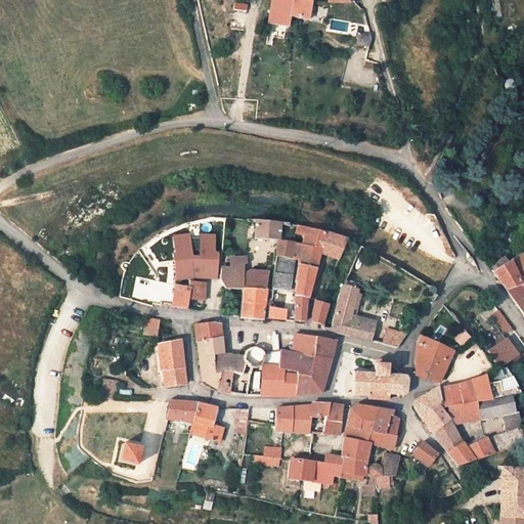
[(271,0),(268,24),(289,28),(290,17),(307,22),(310,0),(326,0),(328,2),(338,2),(339,8),(348,8),(348,0),(271,0)]
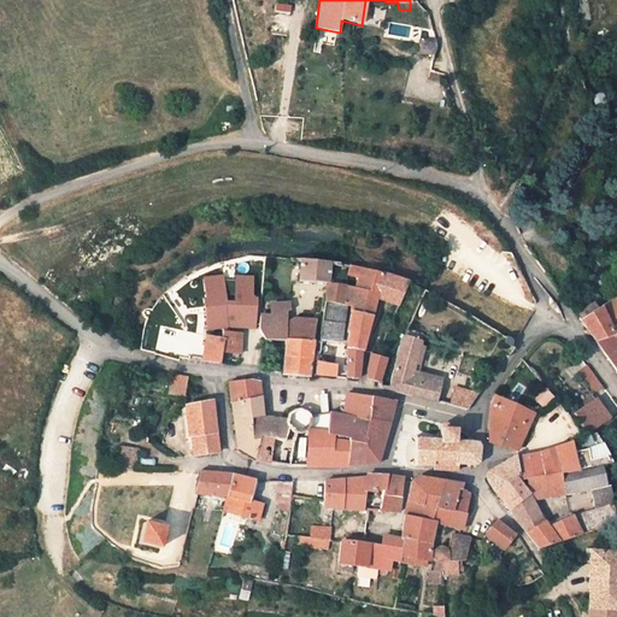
[(435,41),(421,40),(419,54),(435,54),(438,46),(435,41)]
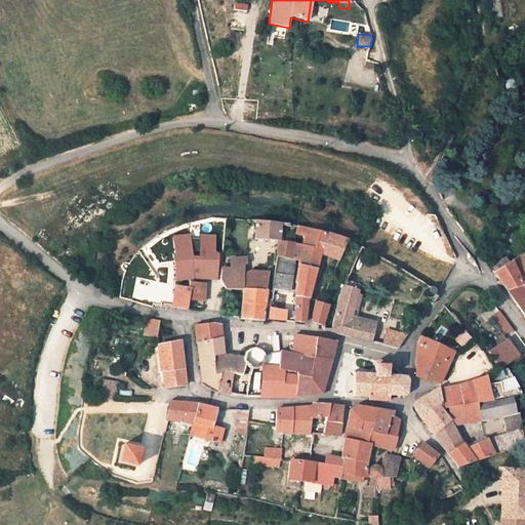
[(512,79),(502,82),(509,97),(514,95),(518,93),(512,79)]
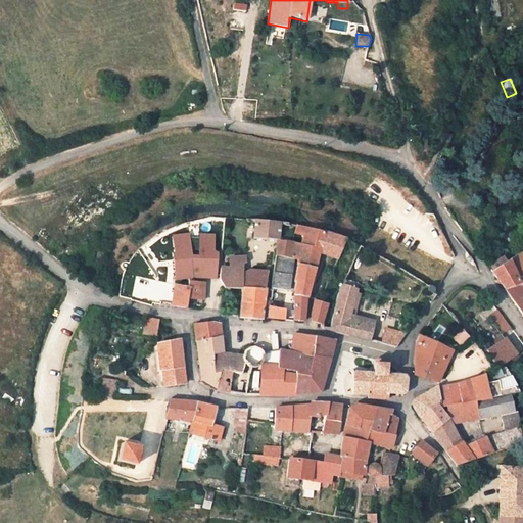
[(512,95),(507,97),(510,105),(515,103),(512,95)]
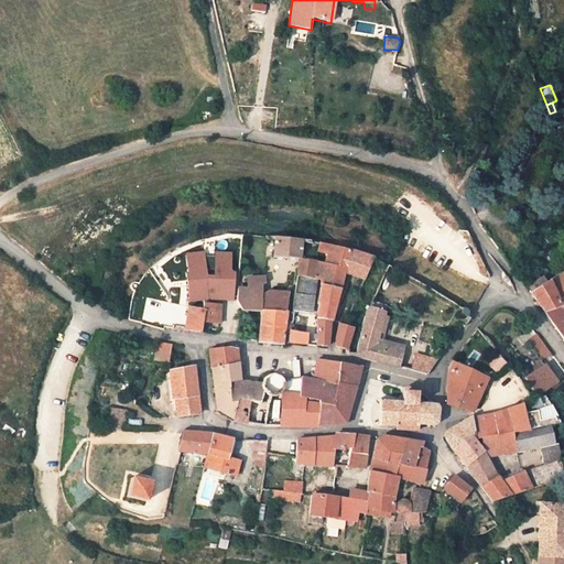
[(563,122),(554,127),(559,137),(562,143),(563,141),(563,122)]
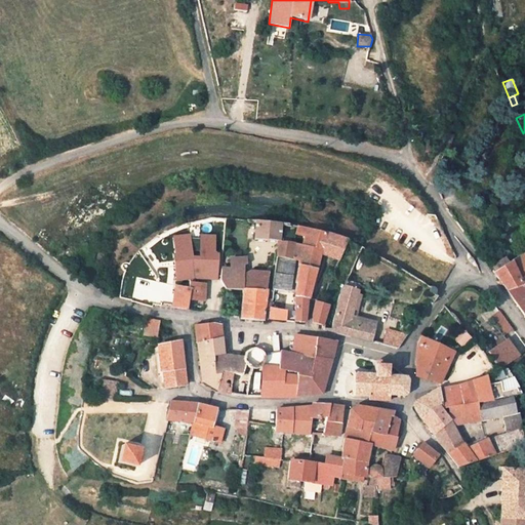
[(280,223),(256,220),(254,239),(279,240),(280,223)]
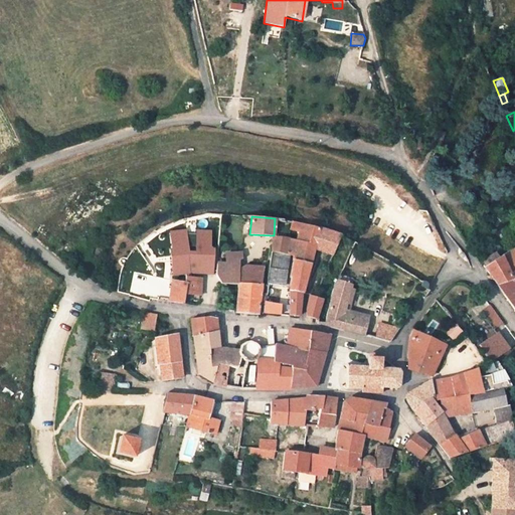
[(194,223),(170,232),(171,250),(188,248),(211,248),(211,220),(194,223)]
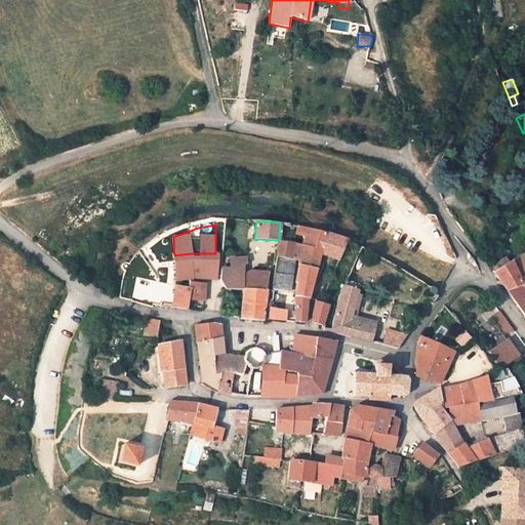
[(303,245),(295,243),(291,260),(299,263),(295,283),(297,284),(295,297),(307,299),(309,299),(316,272),(320,254),(325,233),(296,226),(294,235),(304,238),(303,245)]
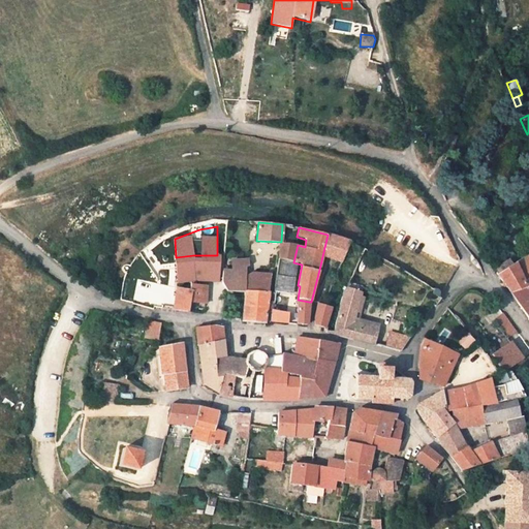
[(340,238),(328,235),(322,256),(342,263),(350,243),(340,238)]
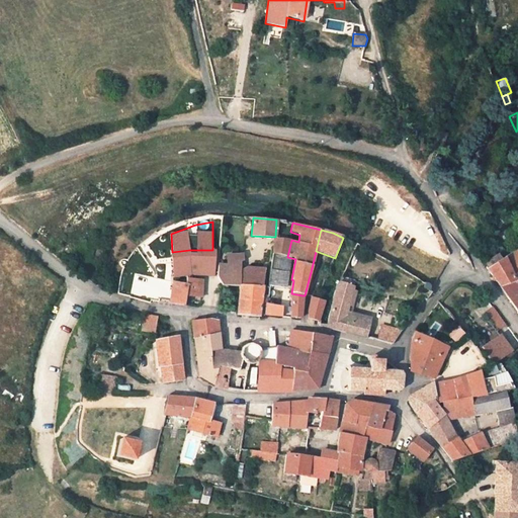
[(152,246),(147,239),(138,248),(142,253),(152,246)]
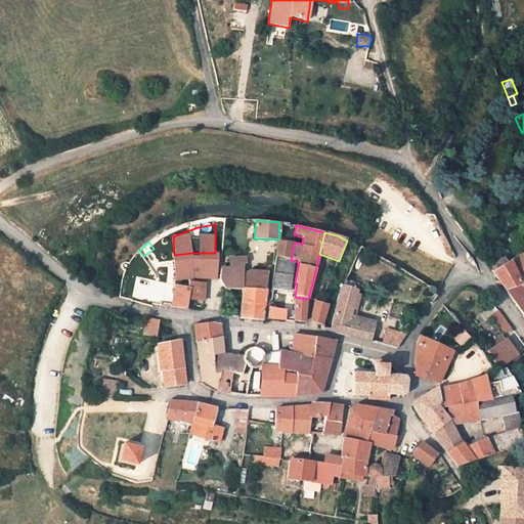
[(295,243),(277,242),(276,257),(291,260),(295,243)]
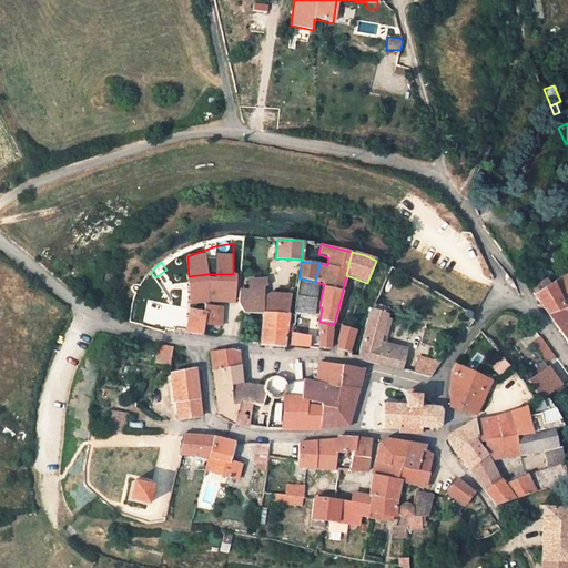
[(155,277),(151,272),(139,284),(140,285),(143,290),(155,279),(155,277)]
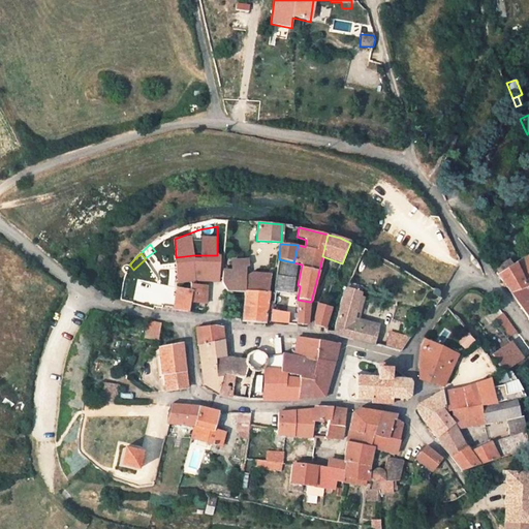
[(193,255),(176,257),(178,283),(191,282),(199,281),(219,283),(220,254),(217,255),(193,255)]
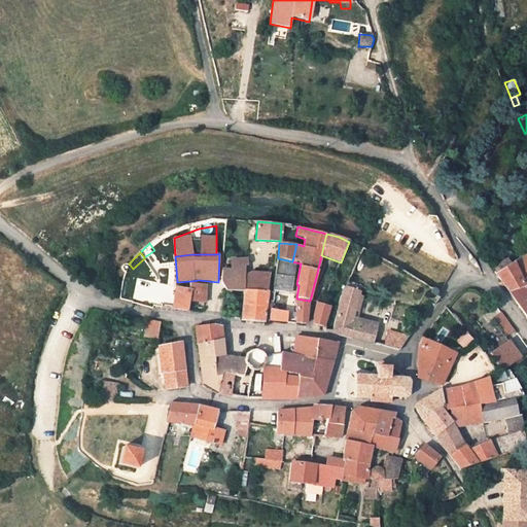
[(526,254),(519,260),(513,264),(496,274),(510,292),(524,288),(525,287),(526,286),(526,254)]
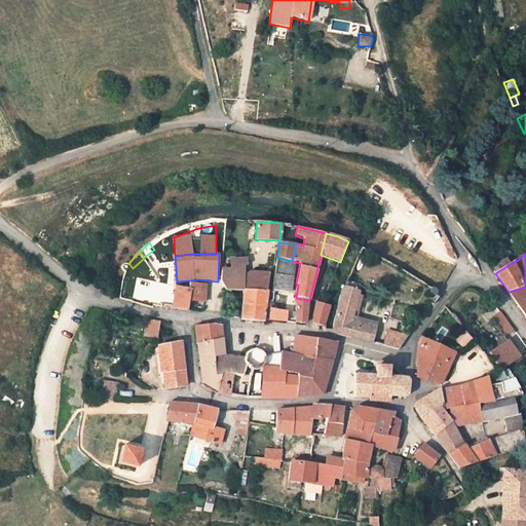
[(512,263),(508,257),(497,264),(496,264),(491,267),(495,273),(512,263)]
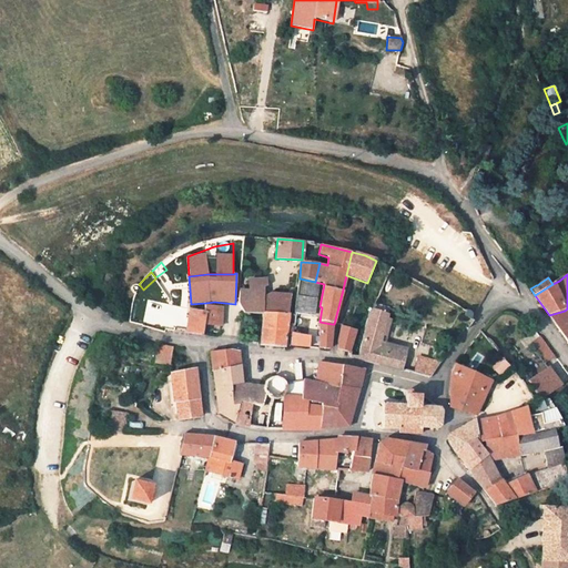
[(267,279),(250,280),(250,291),(241,291),(240,305),(254,295),(254,294),(264,288),(267,286),(267,279)]
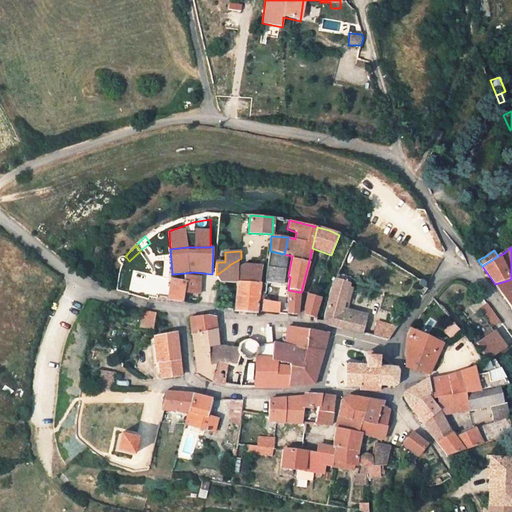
[(270,251),(265,283),(264,292),(262,313),(279,314),(279,302),(281,284),(284,254),(270,251)]
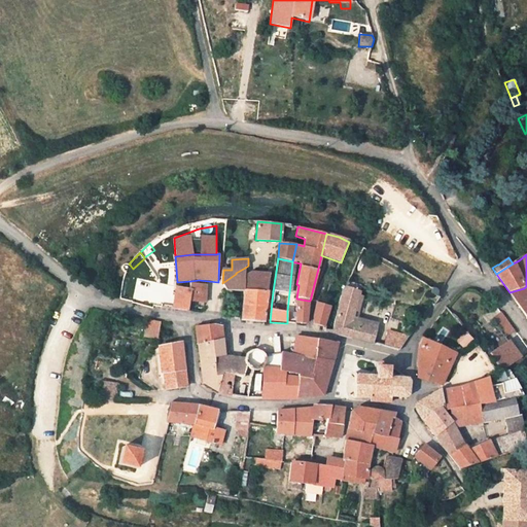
[(236,273),(236,274),(222,283),(226,290),(244,291),(245,289),(245,275),(245,268),(236,273)]
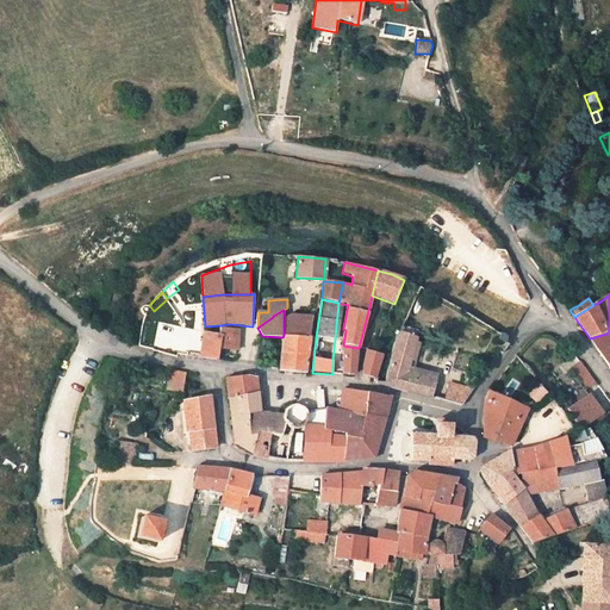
[(291,315),(284,318),(284,335),(310,337),(312,316),(291,315)]
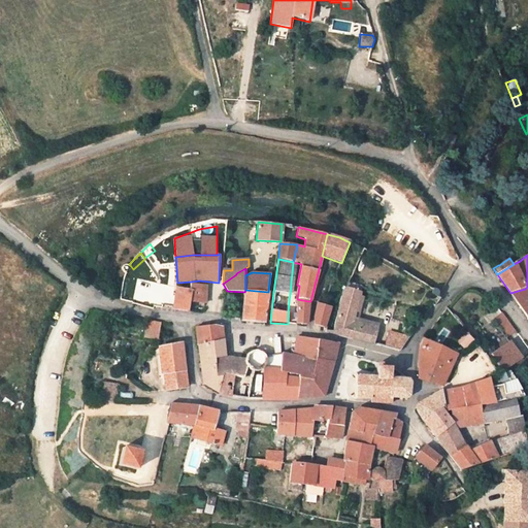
[(190,290),(176,287),(173,310),(184,311),(187,311),(189,302),(206,303),(207,285),(191,284),(190,284),(190,290)]
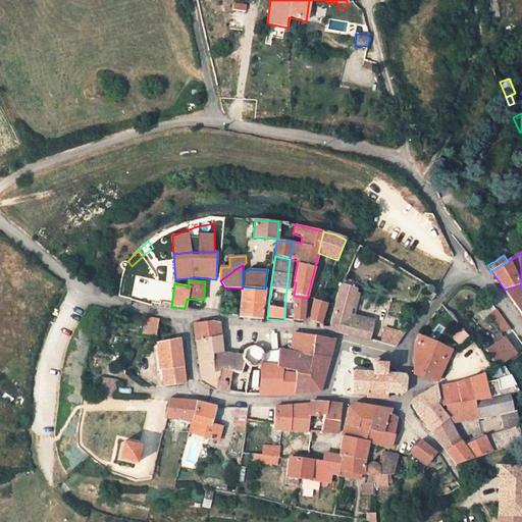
[(342,284),(335,298),(328,330),(369,340),(373,323),(349,318),(350,313),(355,293),(356,289),(355,289),(356,283),(344,280),(342,284)]
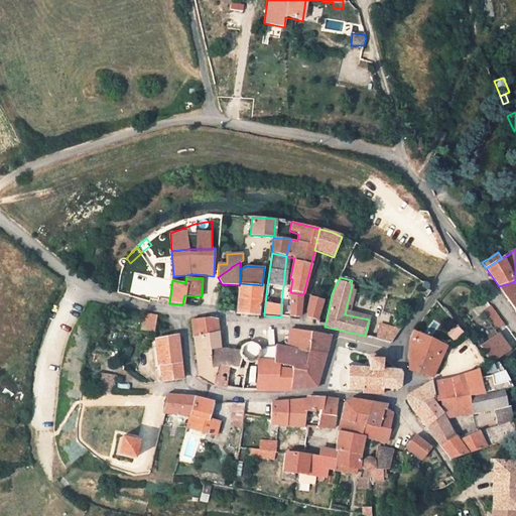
[(427,283),(423,281),(420,287),(427,290),(428,289),(429,286),(429,285),(427,283)]
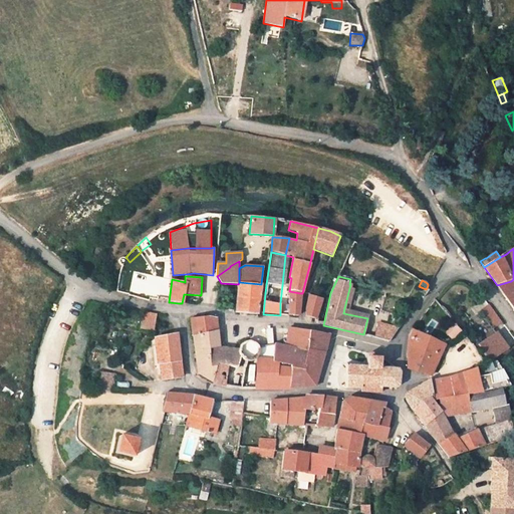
[(511,281),(497,285),(513,309),(513,285),(512,280),(511,281)]
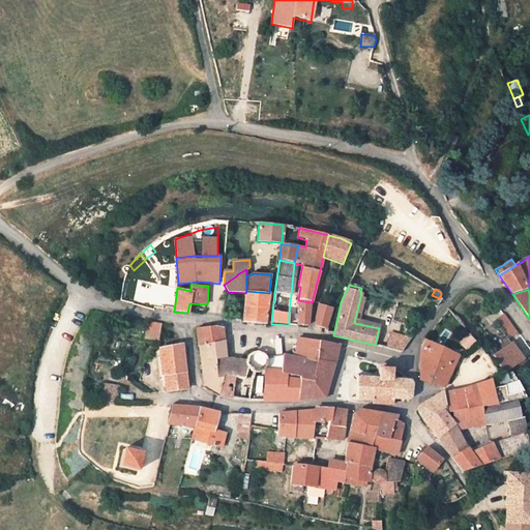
[(246,291),(245,293),(242,321),(242,324),(255,324),(266,325),(265,323),(271,324),(273,302),(268,302),(269,293),(246,291)]
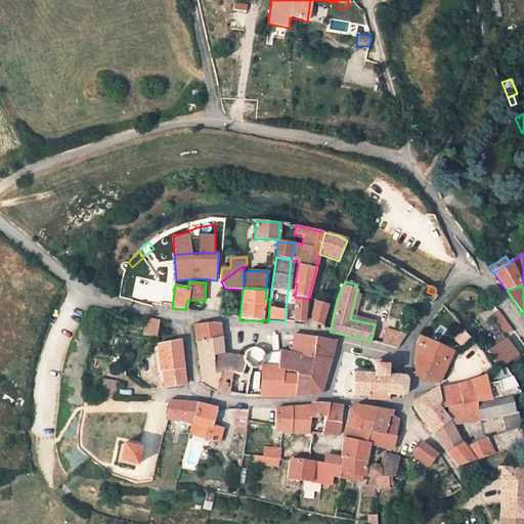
[(361,295),(356,294),(351,314),(355,315),(361,295)]
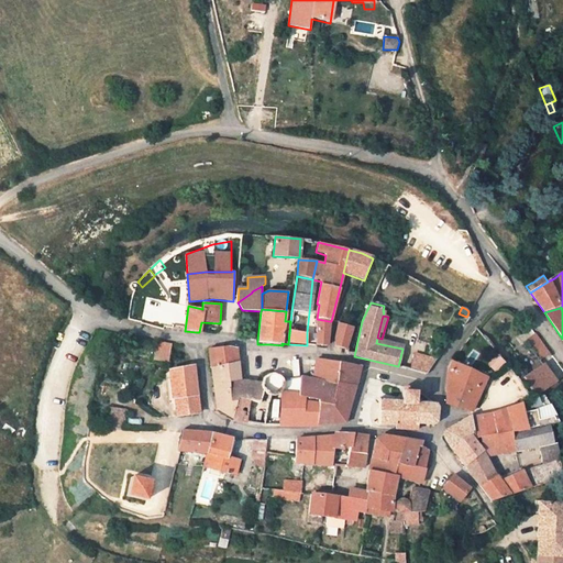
[(329,321),(317,319),(317,345),(327,346),(327,343),(329,321)]
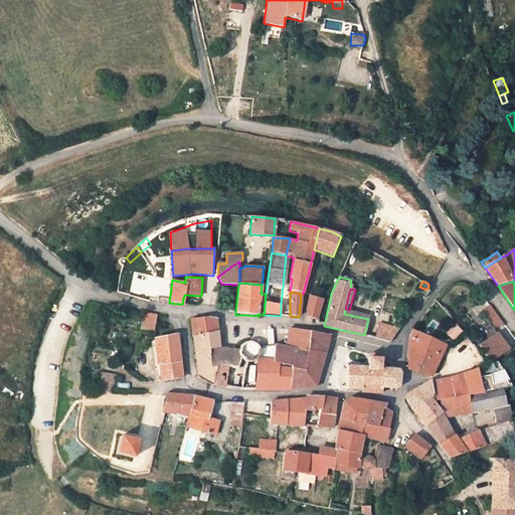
[(316,298),(309,296),(306,311),(307,316),(317,320),(322,300),(316,298)]
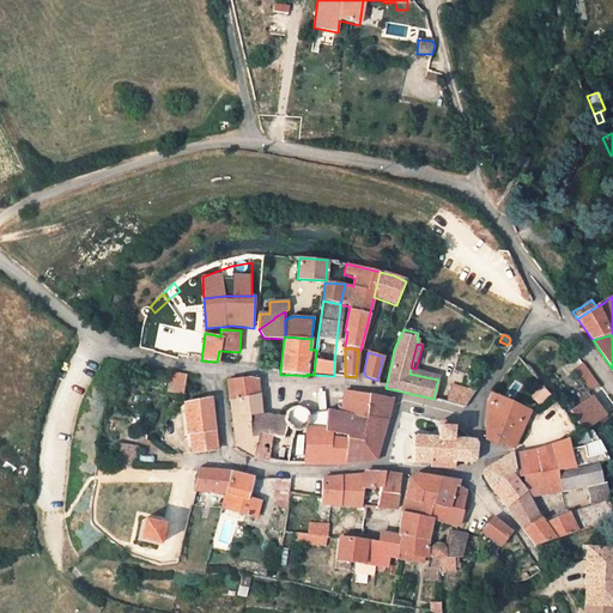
[(583,363),(574,370),(590,392),(599,384),(583,363)]
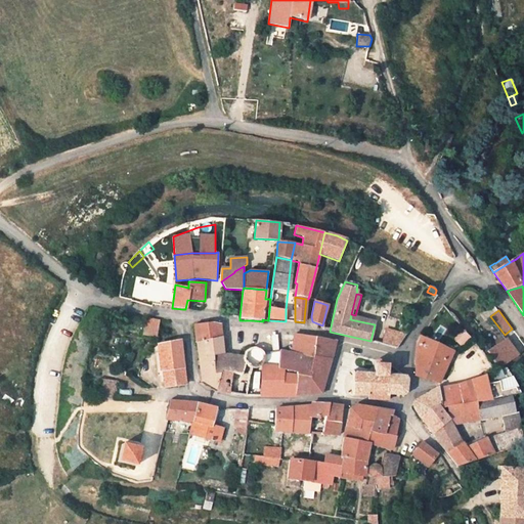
[(351,314),(350,319),(375,324),(377,320),(355,315),(351,314)]
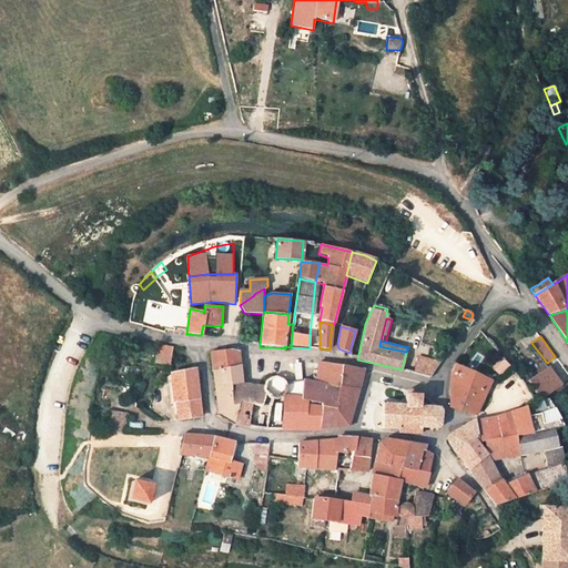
[(173,347),(159,346),(155,363),(170,365),(173,347)]
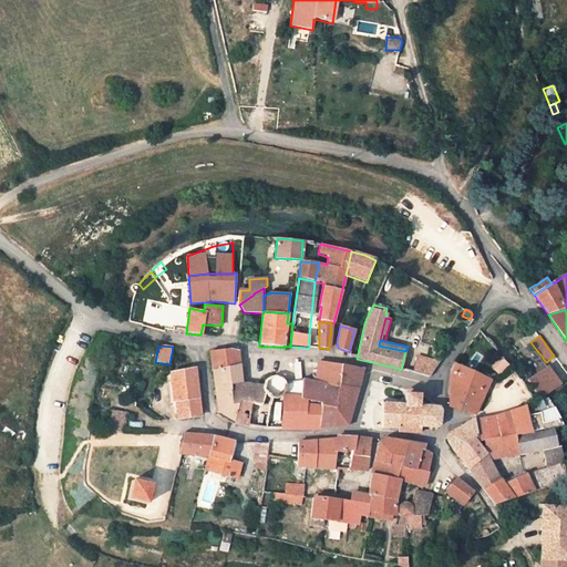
[(229,349),(210,352),(213,371),(240,364),(239,351),(229,349)]
